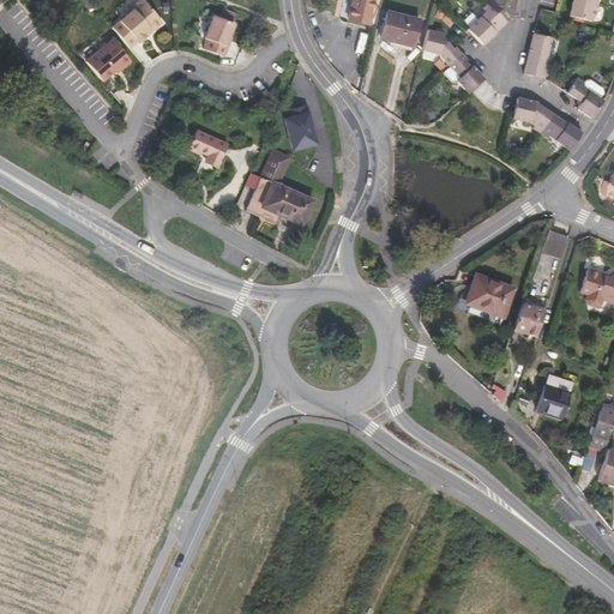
[(349,0),(347,19),(347,20),(367,25),(373,0),(349,0)]
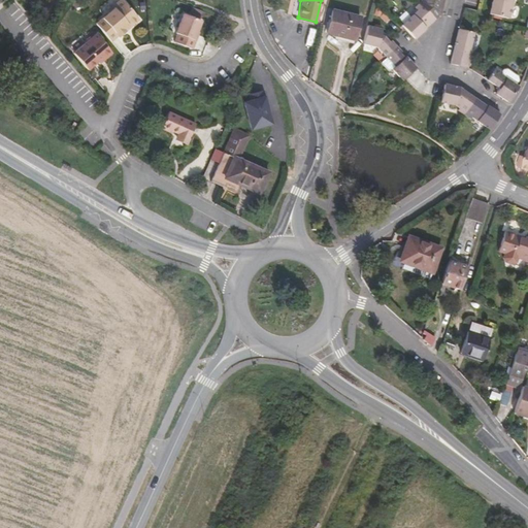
[(422,0),(421,1),(432,13),(437,7),(438,0),(422,0)]
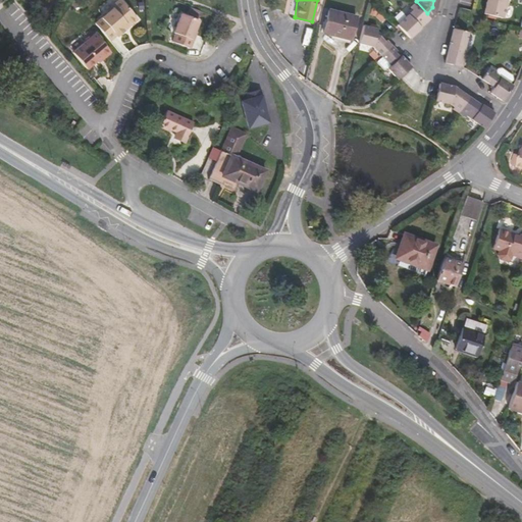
[(433,0),(432,7),(427,13),(431,17),(437,12),(439,0),(433,0)]
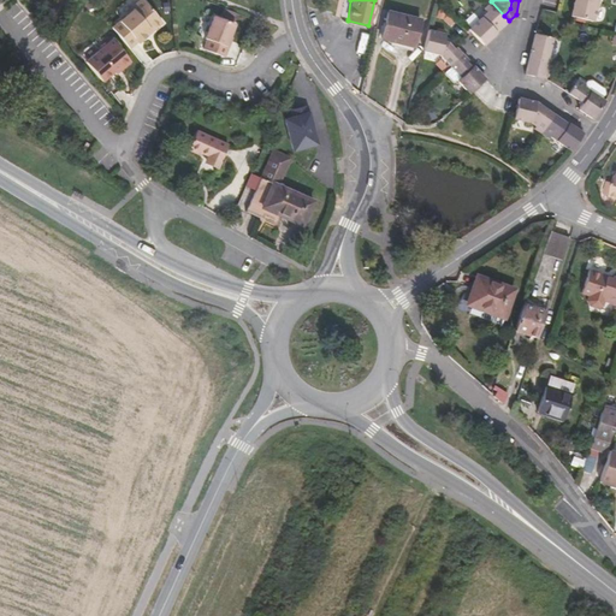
[(573,0),(570,16),(594,22),(598,4),(597,3),(597,0),(573,0)]
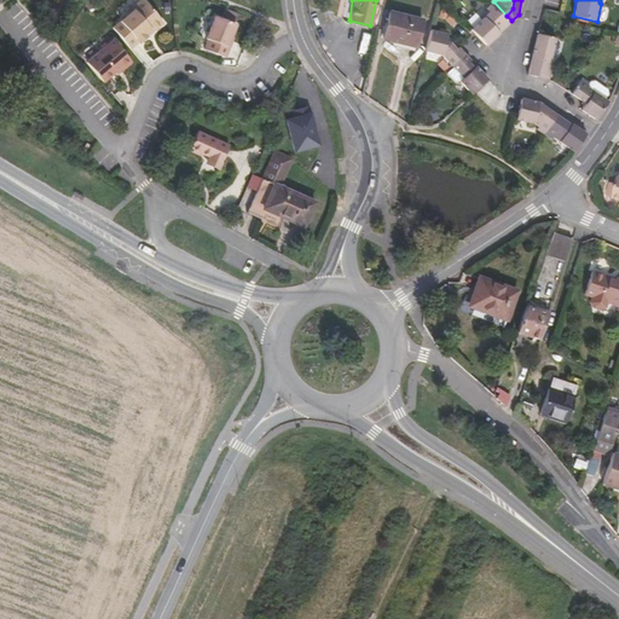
[(472,29),(474,32),(487,45),(499,33),(495,28),(507,16),(493,1),(487,7),(490,10),(472,29)]
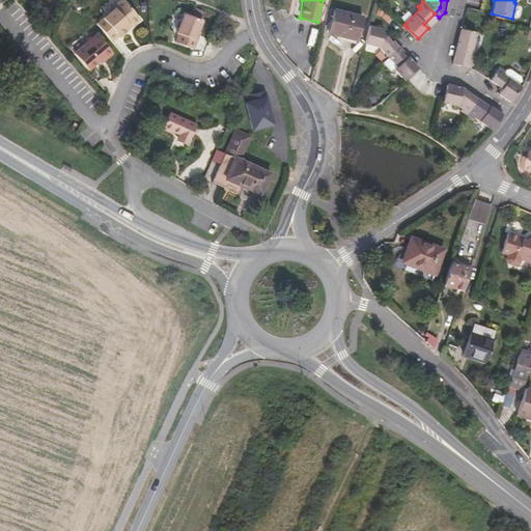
[(116,9),(98,25),(113,43),(119,37),(120,38),(141,21),(126,2),(121,2),(116,6),(116,9)]
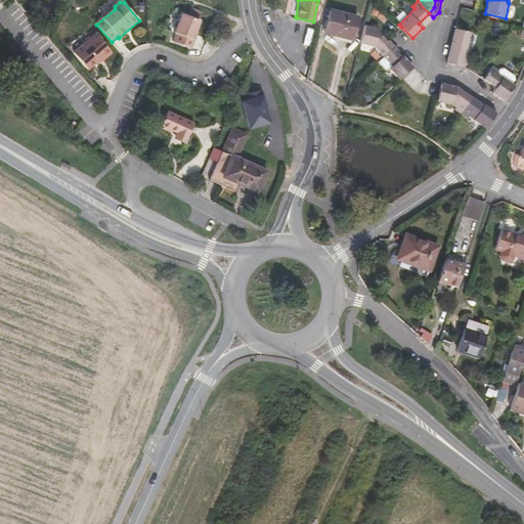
[(357,16),(330,10),(324,33),(351,40),(357,16)]
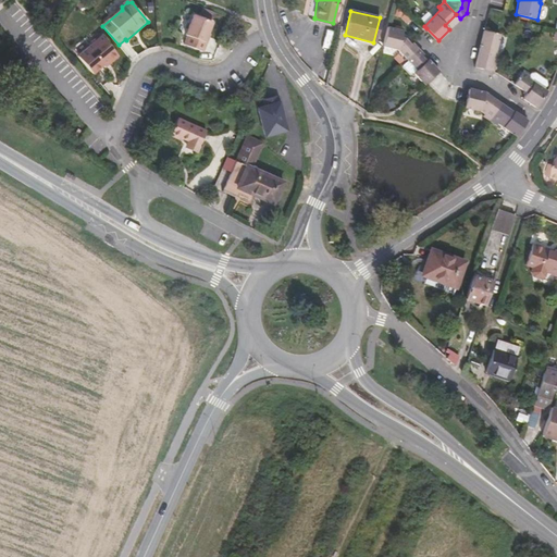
[(213,22),(195,14),(183,42),(203,51),(207,41),(205,40),(213,22)]
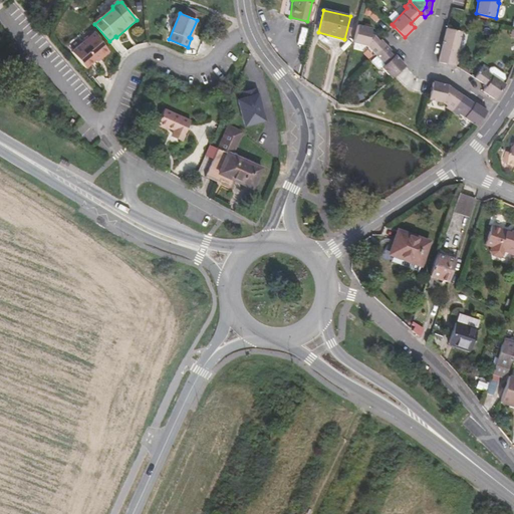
[(411,23),(415,27),(425,17),(421,13),(411,23)]
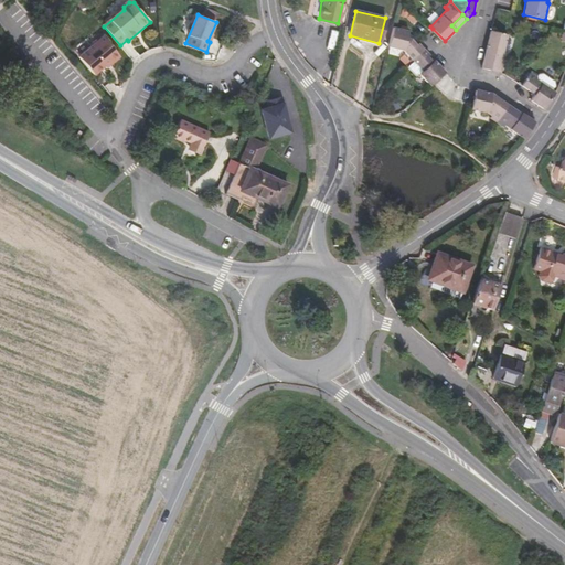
[(408,31),(392,27),(387,46),(403,50),(413,60),(424,49),(418,43),(416,44),(411,39),(407,38),(408,31)]
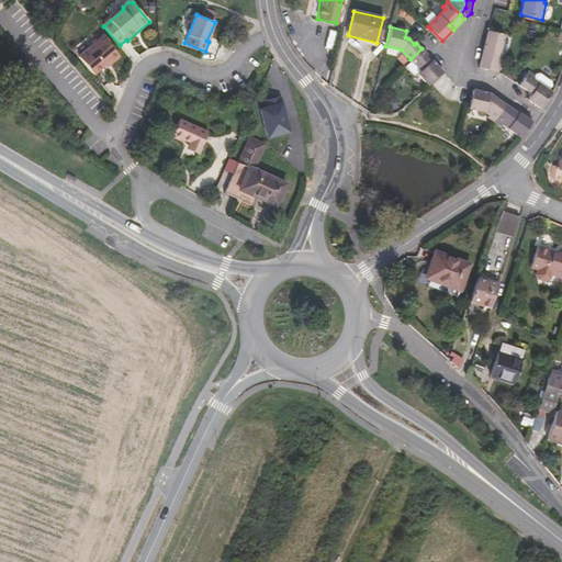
[(490,59),(497,60),(503,34),(487,31),(479,68),(486,70),(490,59)]
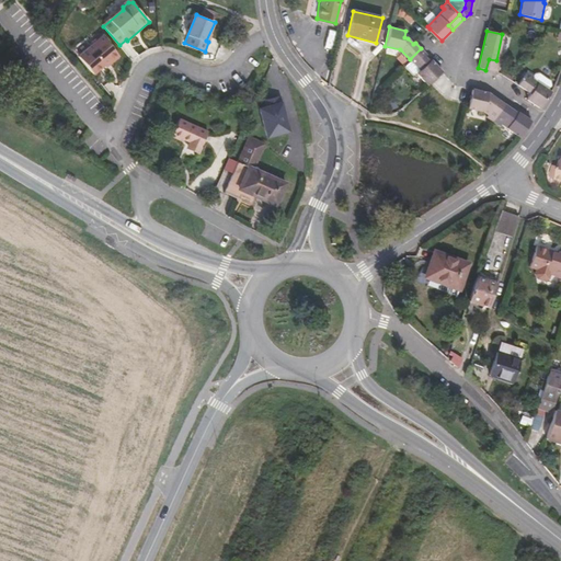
[(91,48),(79,59),(94,77),(104,68),(111,63),(112,64),(119,57),(103,38),(99,42),(95,42),(91,45),(91,48)]
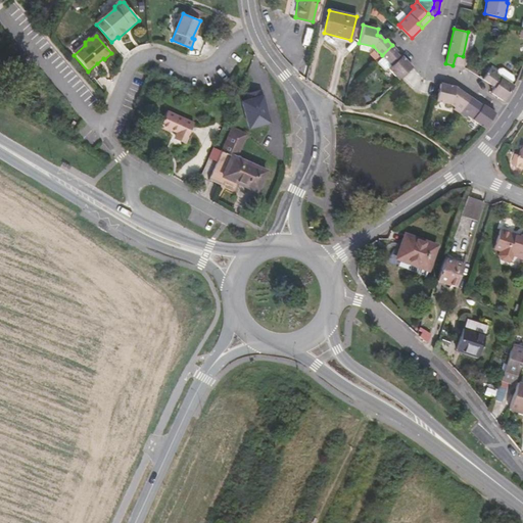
[(388,68),(398,80),(401,77),(412,66),(401,55),(400,57),(395,52),(397,51),(392,45),(382,55),(391,65),(388,68)]
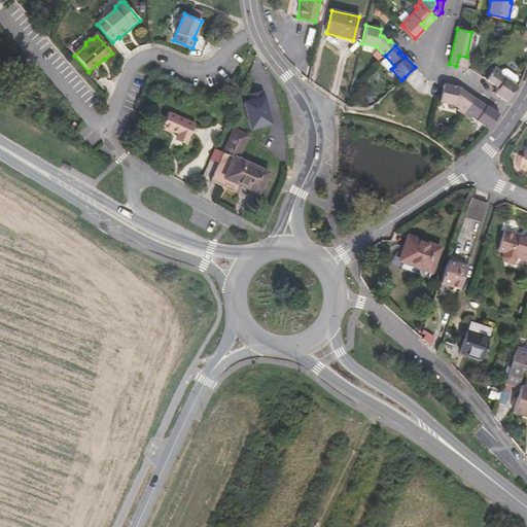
[(464,67),(466,57),(459,56),(456,66),(464,67)]
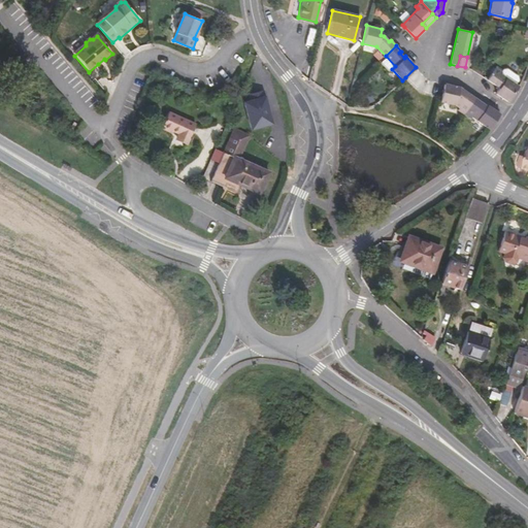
[(504,69),(502,72),(496,67),(487,80),(498,89),(495,94),(507,102),(519,87),(516,85),(519,80),(519,76),(507,68),(504,69)]
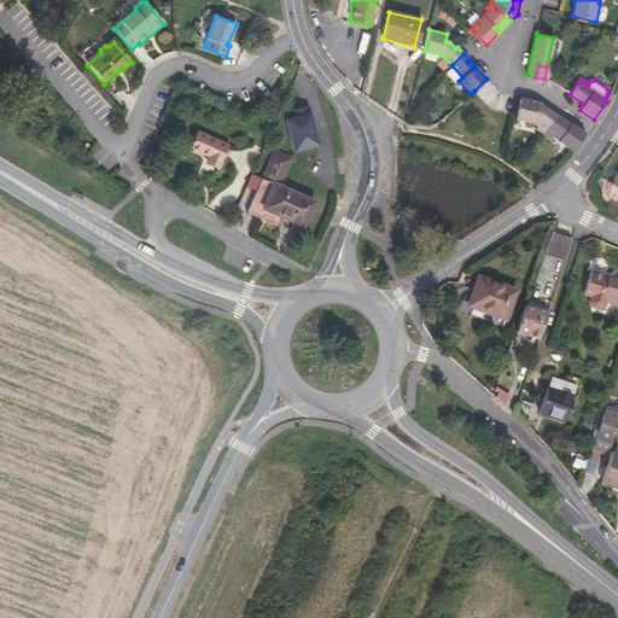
[(535,129),(542,134),(553,120),(536,109),(537,101),(519,98),(516,116),(514,120),(532,124),(536,127),(535,129)]
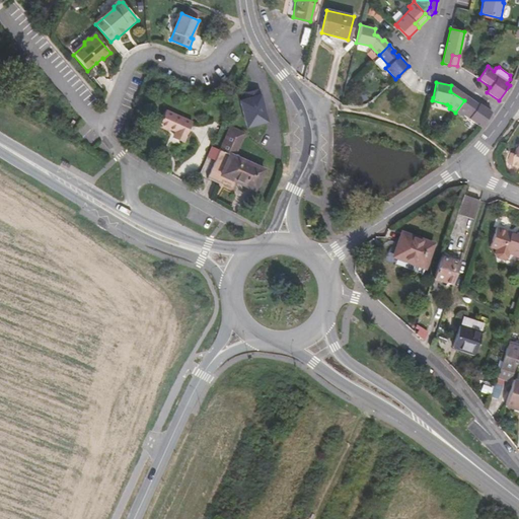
[(450,91),(464,100),(466,96),(451,85),(450,91)]
